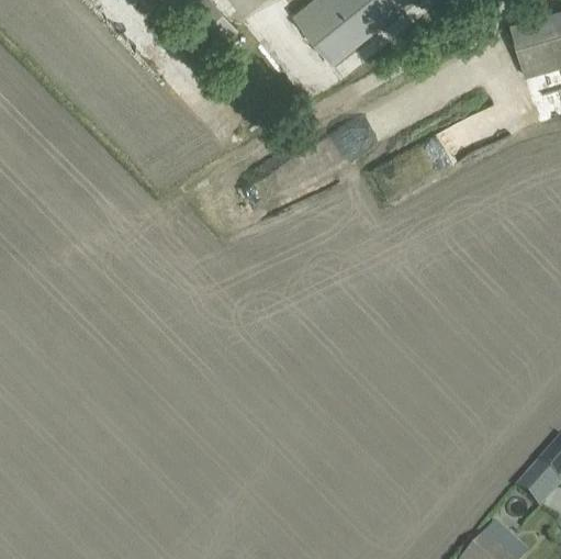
[(313,0),(292,18),(331,67),(413,0),(313,0)]
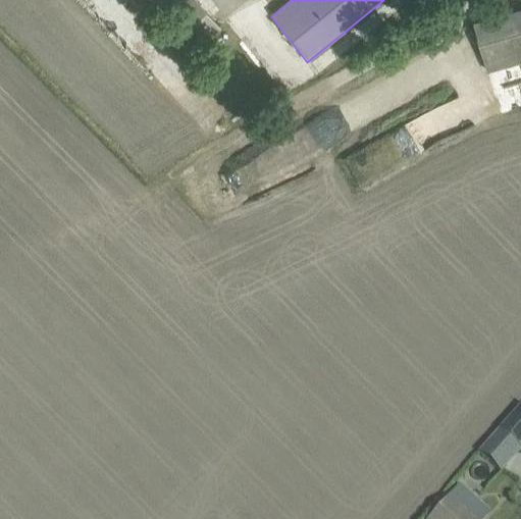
[(520,7),(472,23),(486,74),(520,64),(520,7)]
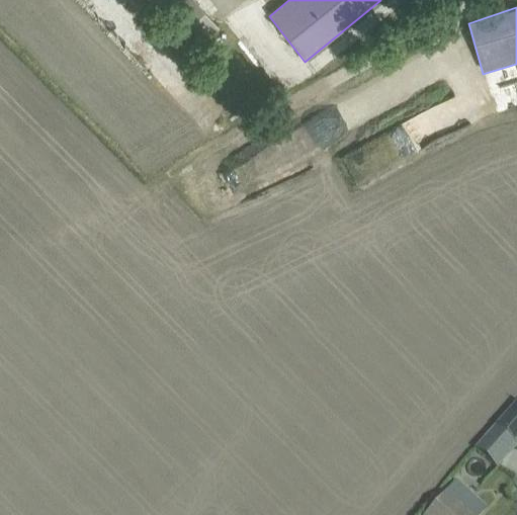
[(516,450),(516,449),(516,403),(489,435),(504,444),(506,442),(516,450)]
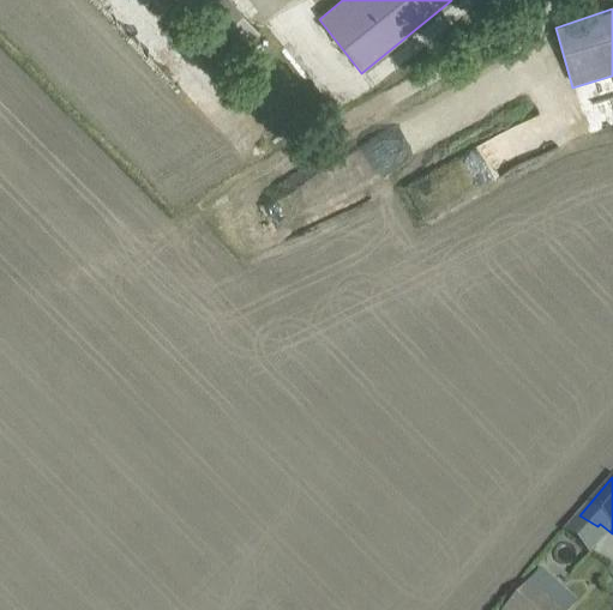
[(576,549),(598,526),(580,515),(562,536),(576,549)]
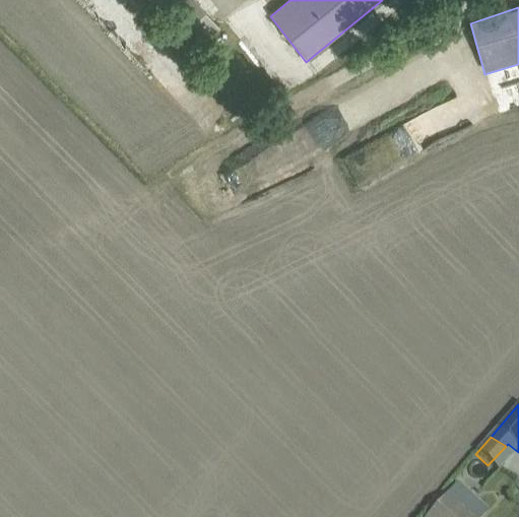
[(484,516),(487,514),(456,486),(445,498),(427,516),(484,516)]
